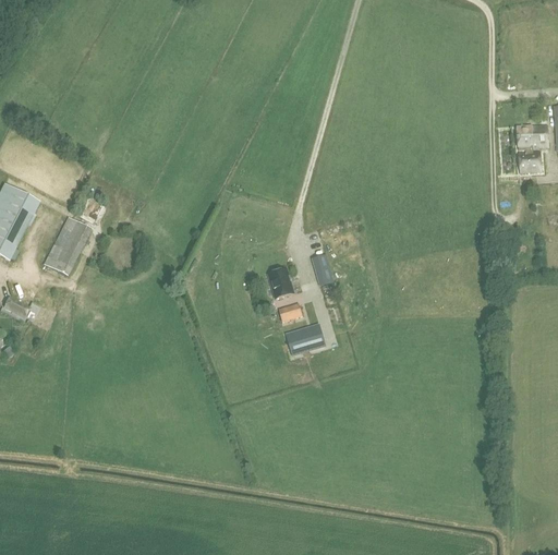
[(525,148),(526,152),(519,152),(520,171),(542,170),(541,151),(533,151),(533,144),(548,144),(548,124),(518,125),(519,149),(525,148)]
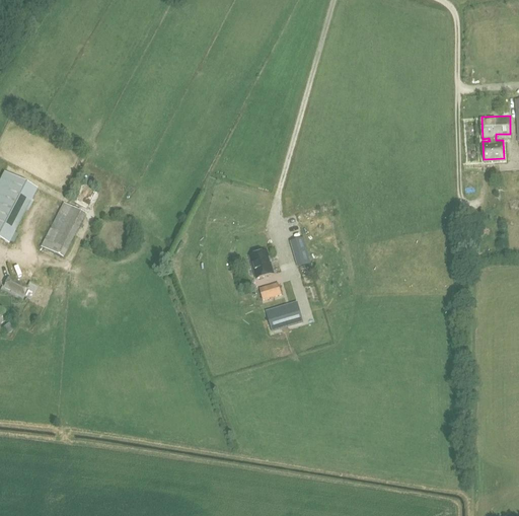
[(483,168),(482,158),(474,158),(474,169),(483,168)]
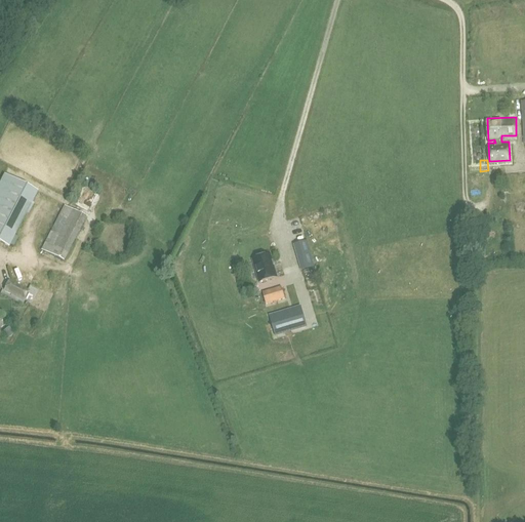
[(4,172),(0,179),(0,239),(9,244),(38,189),(4,172)]
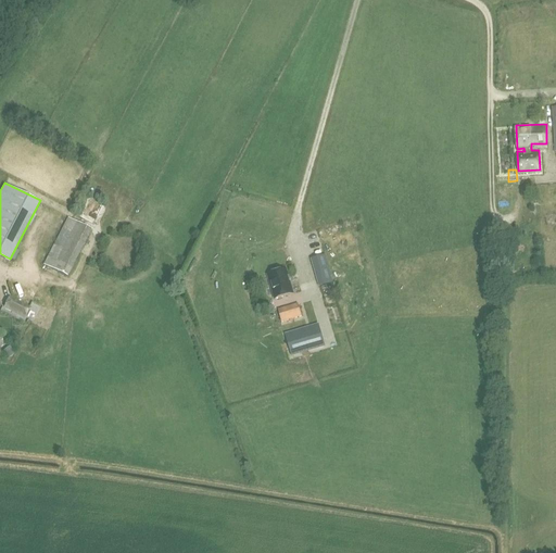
[(67,215),(43,262),(67,275),(91,227),(67,215)]
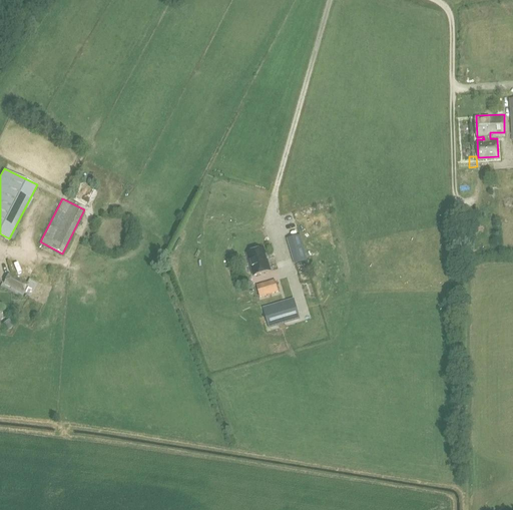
[(300,232),(288,235),(295,262),(308,259),(300,232)]
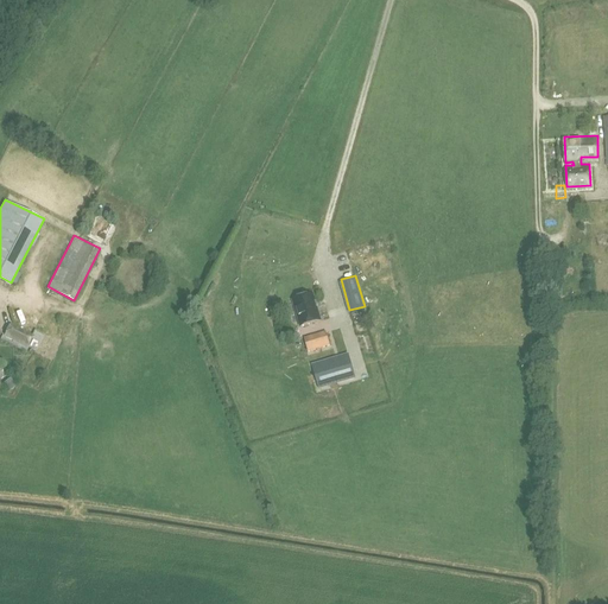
[(312,293),(292,299),(301,325),(321,319),(312,293)]
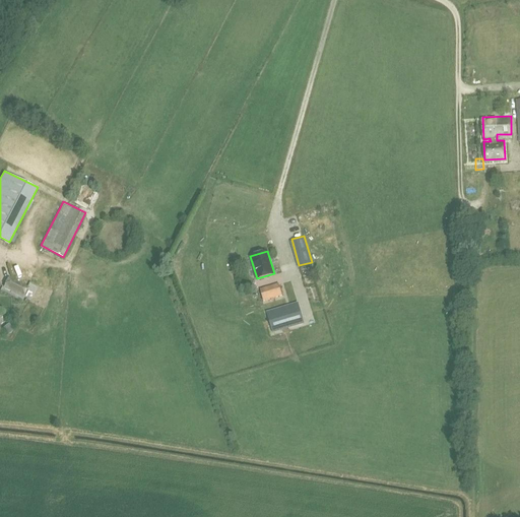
[(4,285),(23,296),(28,285),(9,275),(4,285)]
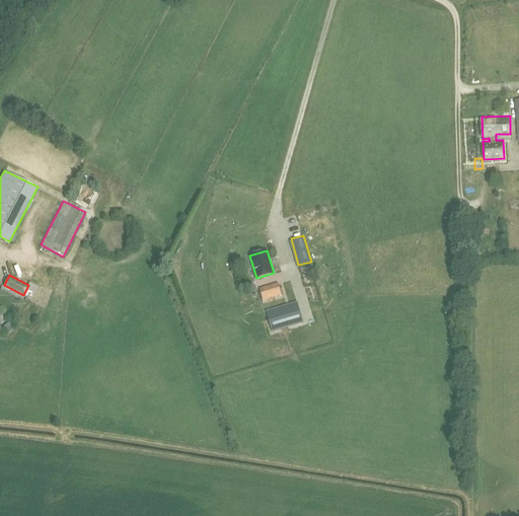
[(282,293),(278,280),(258,286),(263,299),(282,293)]
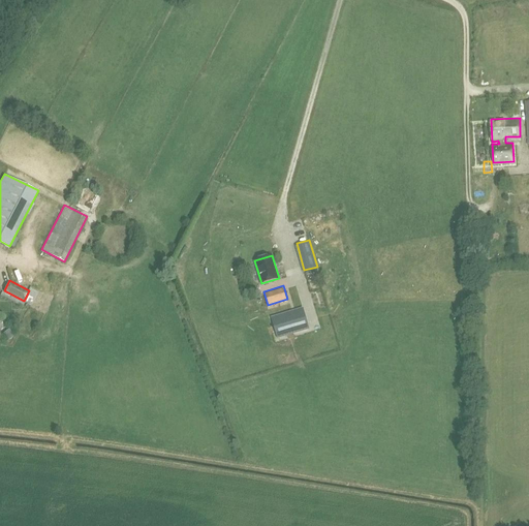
[(303,306),(271,315),(277,337),(310,328),(303,306)]
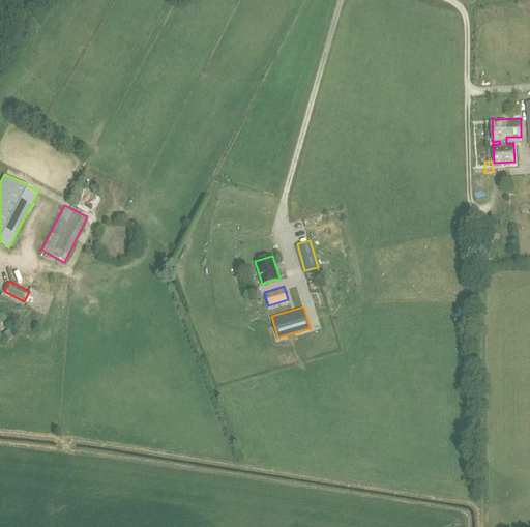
[(8,339),(17,335),(15,327),(5,330),(8,339)]
